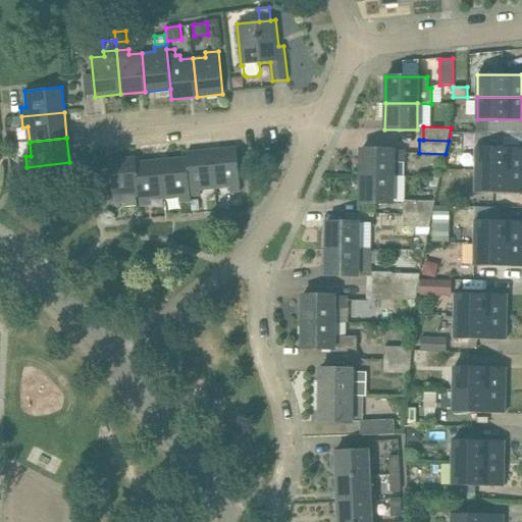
[(211,151),(215,188),(229,187),(230,192),(241,191),(237,148),(211,151)]
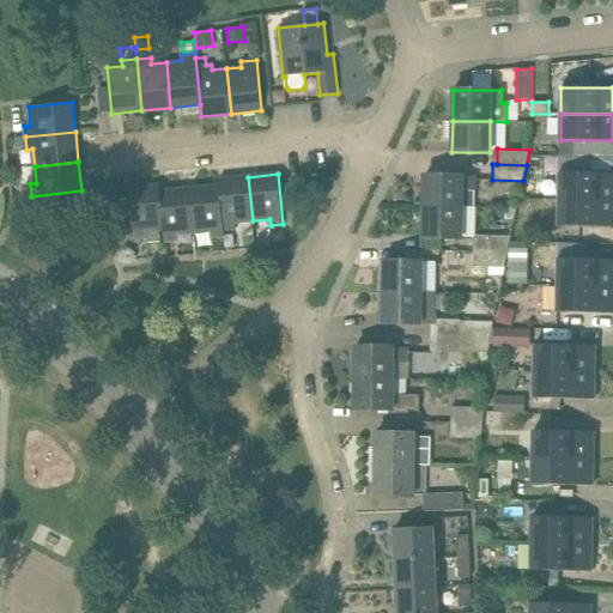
[(559,200),(612,200),(612,174),(559,174),(559,175),(559,199),(559,200)]
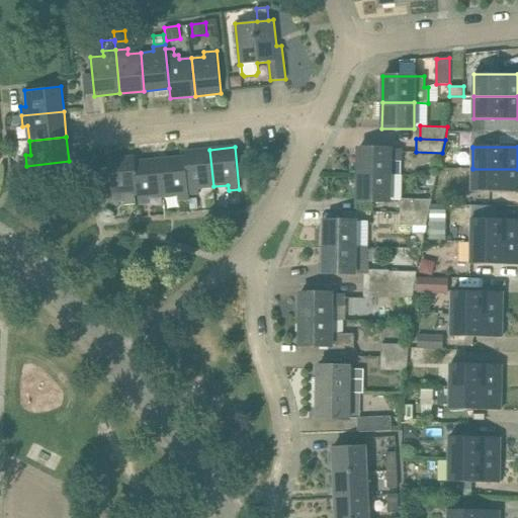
[(358,174),(390,174),(390,162),(402,162),(403,150),(358,148),(358,174)]
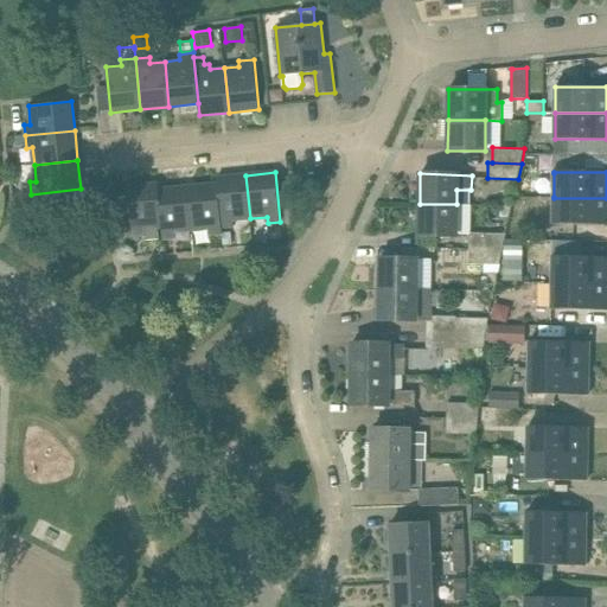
[(216,178),(217,184),(222,228),(234,227),(234,221),(250,218),(246,176),(216,178)]
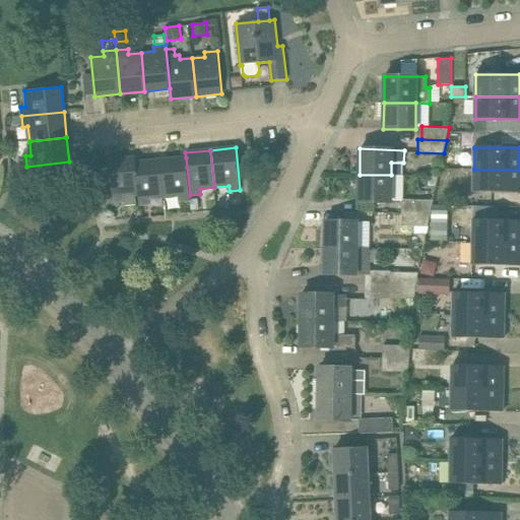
[(124,196),(138,195),(135,163),(136,163),(136,157),(110,159),(114,202),(125,201),(124,196)]
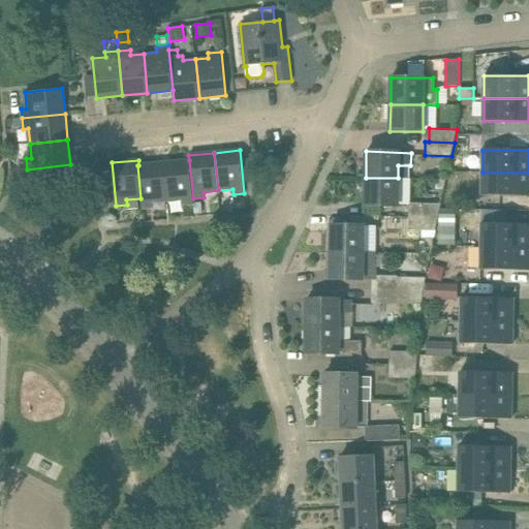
[(194,204),(193,198),(189,160),(163,162),(167,200),(182,199),(183,205),(194,204)]
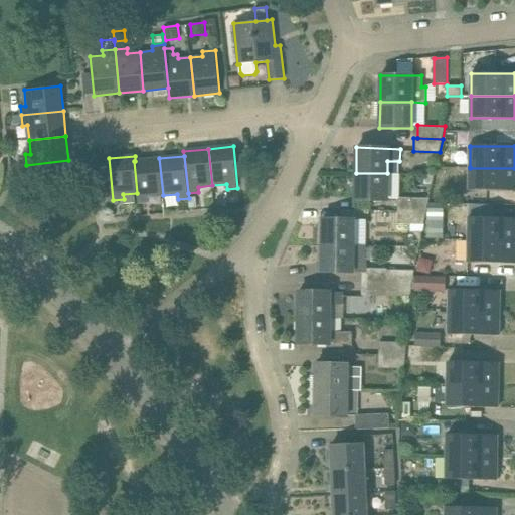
[(159,158),(135,161),(134,161),(137,193),(138,193),(139,203),(150,202),(149,196),(163,195),(159,158)]
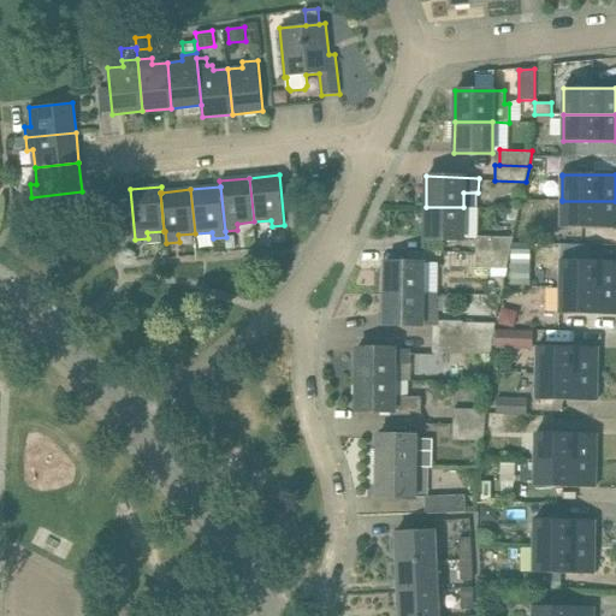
[(615,201),(562,201),(561,227),(615,227),(615,201)]
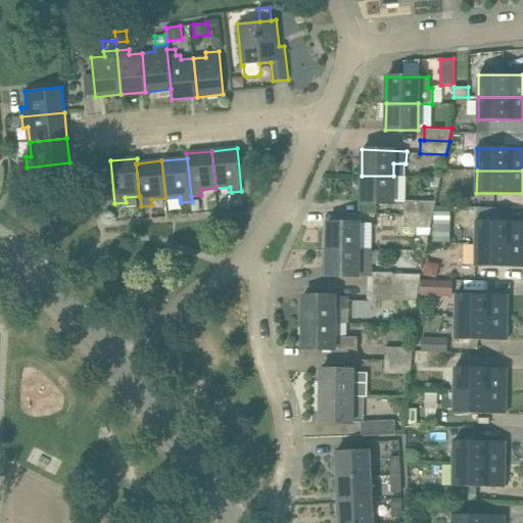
[(392,201),(405,202),(406,202),(406,200),(407,177),(393,176),(362,176),(361,203),(392,203),(392,201)]
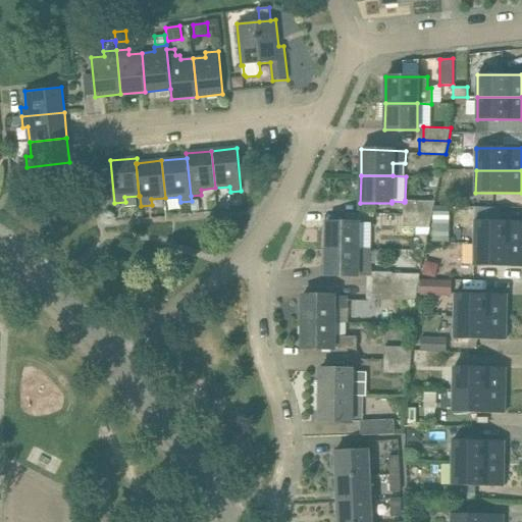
[(428,176),(428,188),(437,188),(439,176),(428,176)]
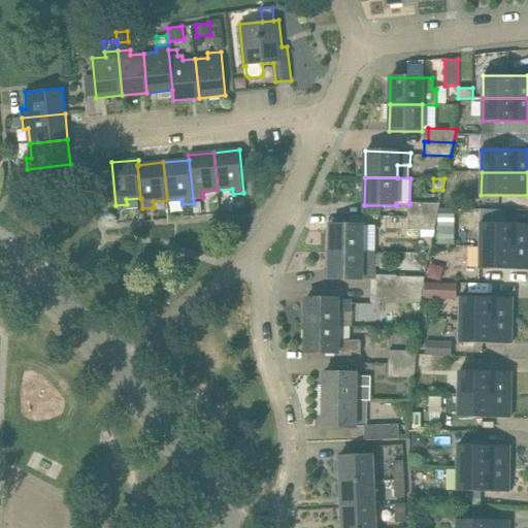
[(195,213),(202,212),(201,202),(194,203),(195,213)]
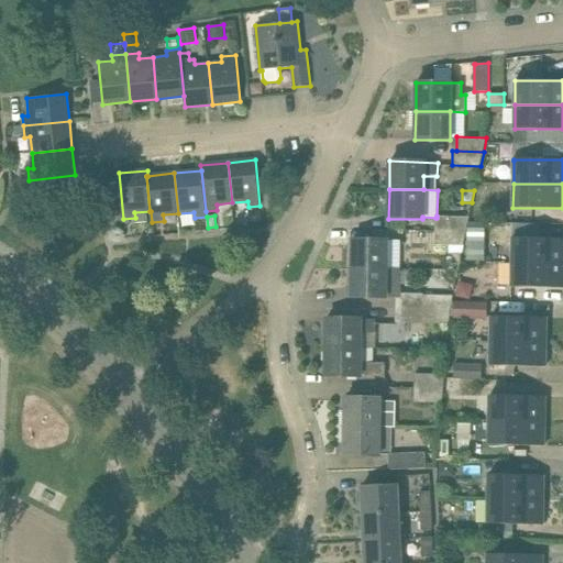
[(437,216),(437,218),(435,218),(435,230),(467,231),(468,227),(470,222),(470,218),(462,217),(437,216)]
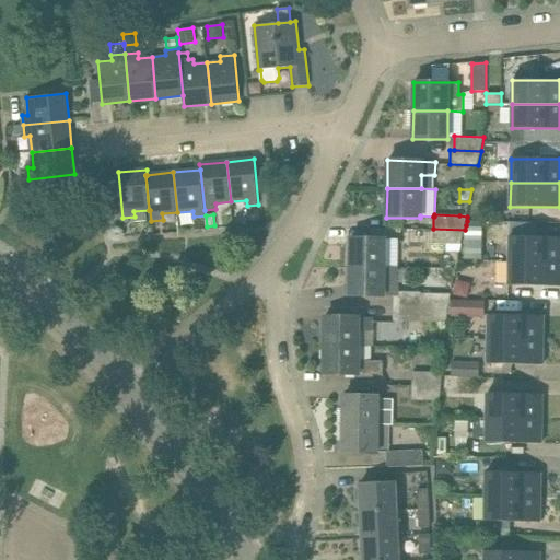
[(529,222),(521,222),(521,235),(529,235),(529,222)]
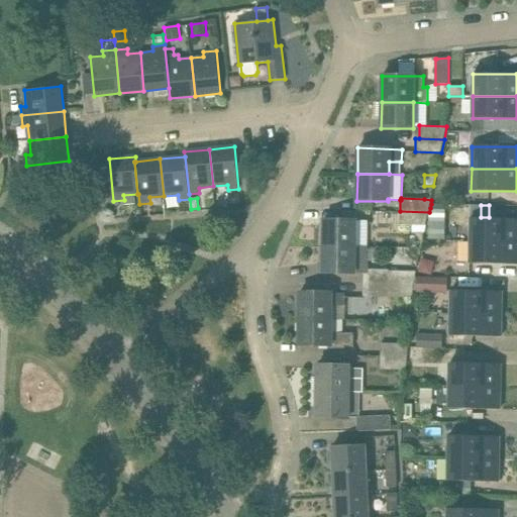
[(446,208),(430,208),(430,238),(446,238),(446,208)]
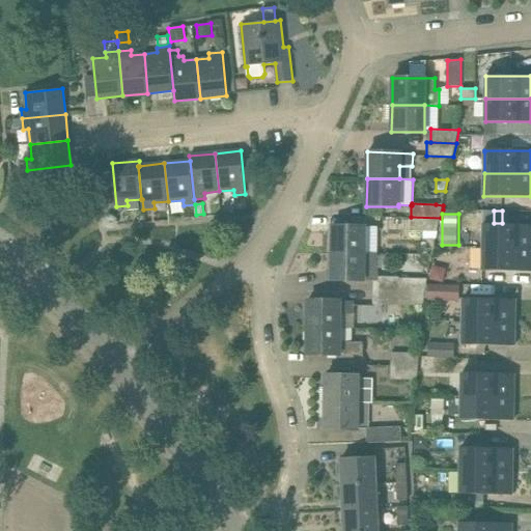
[(438,231),(441,218),(411,217),(411,230),(424,231),(424,239),(435,239),(436,231),(438,231)]
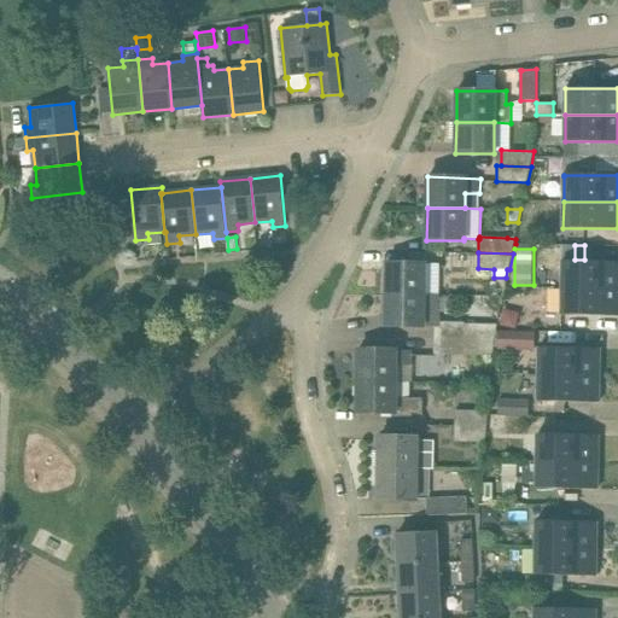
[(563,287),(617,289),(617,287),(617,261),(563,261),(563,287)]
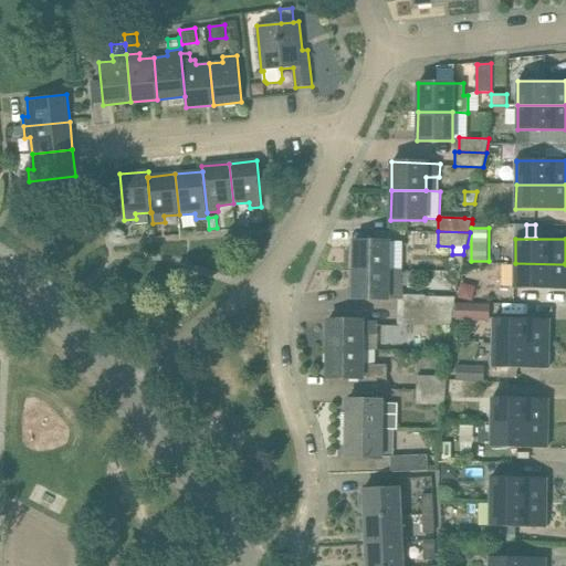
[(354,270),(389,271),(389,242),(354,241),(354,270)]
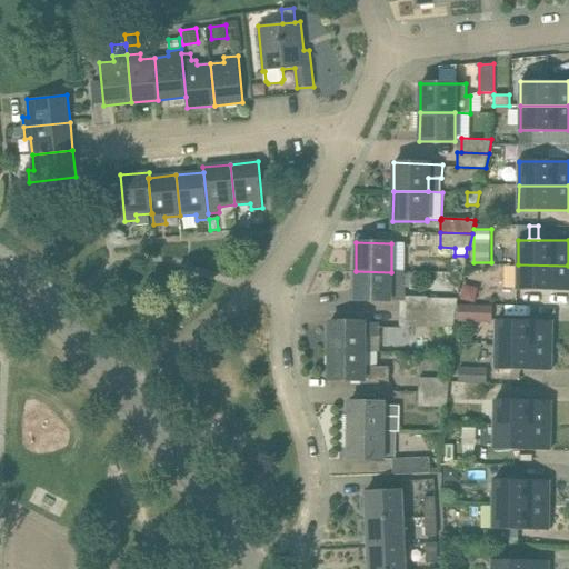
[(568,279),(568,266),(518,265),(517,289),(568,290),(568,279)]
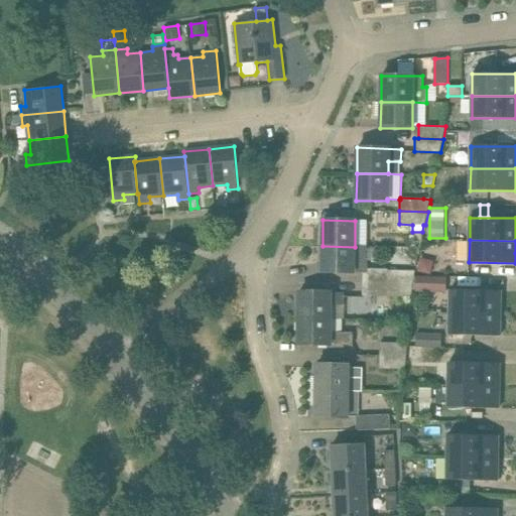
[(366,272),(366,247),(355,247),(323,246),(323,272),(354,273),(354,272),(366,272)]
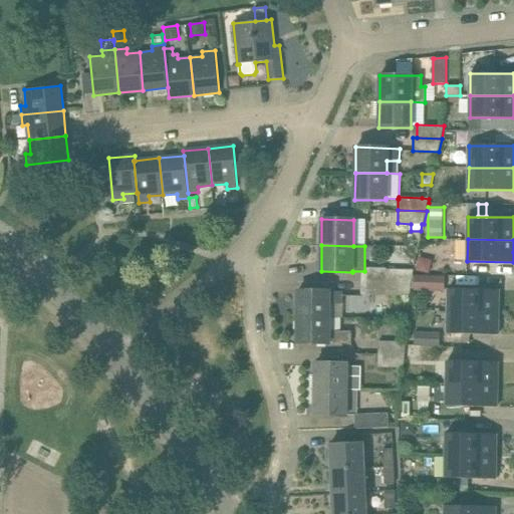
[(420,257),(416,271),(430,274),(433,260),(420,257)]
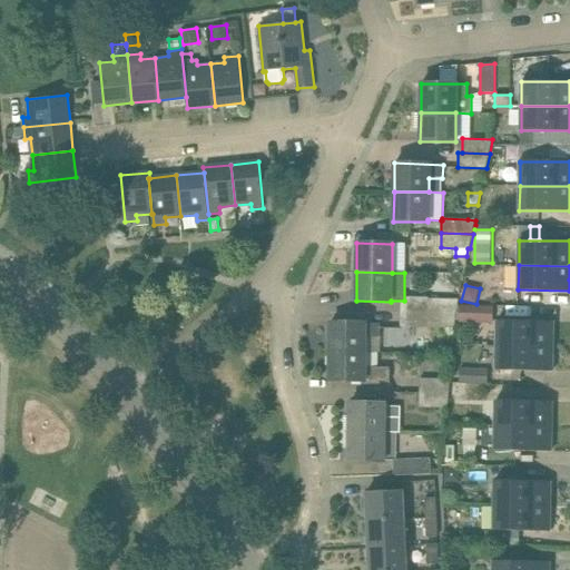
[(426,298),(426,313),(457,313),(459,300),(426,298)]
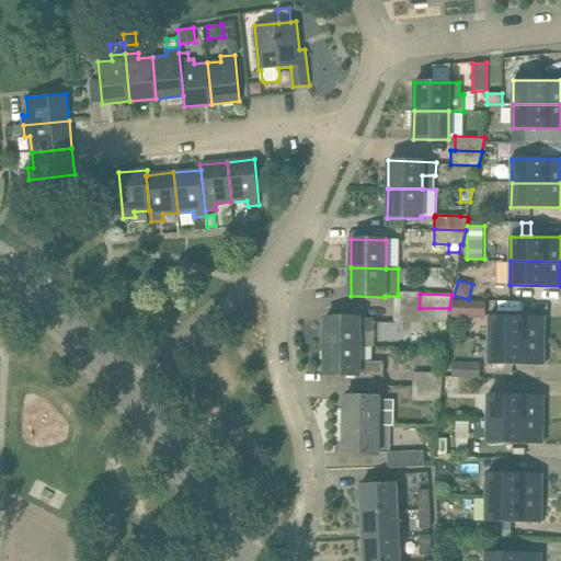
[(485,318),(485,300),(453,300),(451,318),(485,318)]
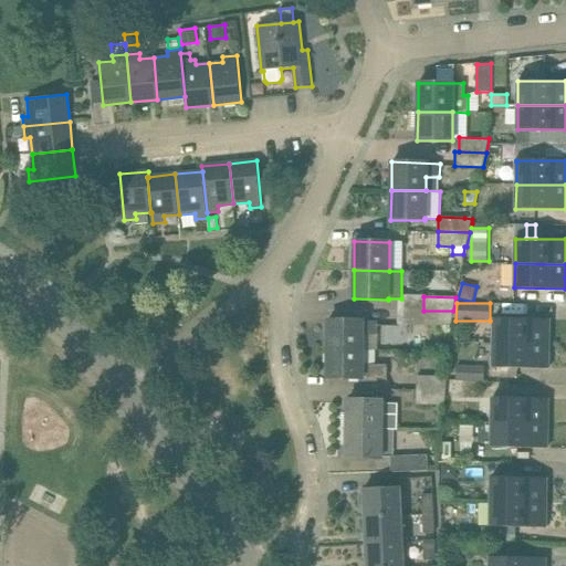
[(453,311),(423,311),(397,311),(397,325),(452,325),(453,312),(453,311)]
